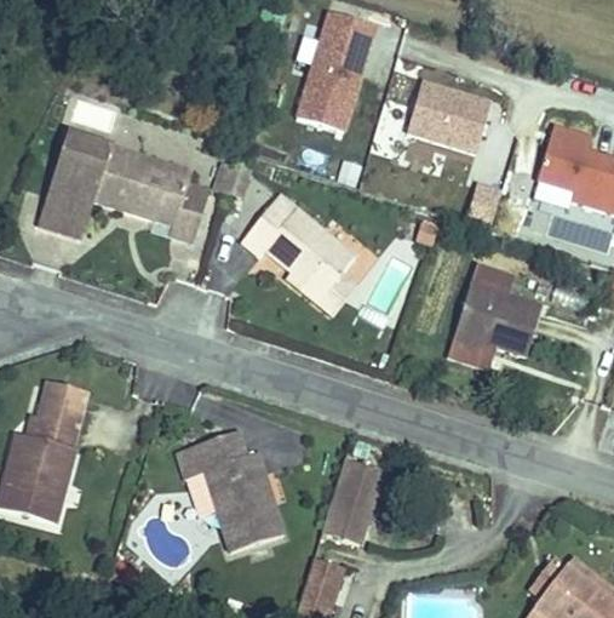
[(337,35),(342,18),(294,5),(290,22),(337,35)]
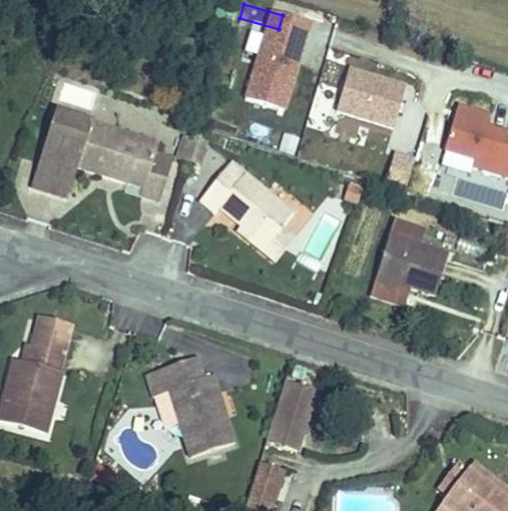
[(258,100),(279,29),(239,18),(218,89),(258,100)]
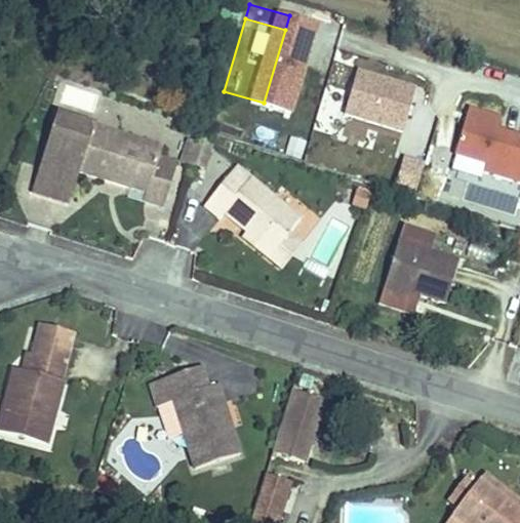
[(374,120),(387,78),(328,61),(317,104),(374,120)]
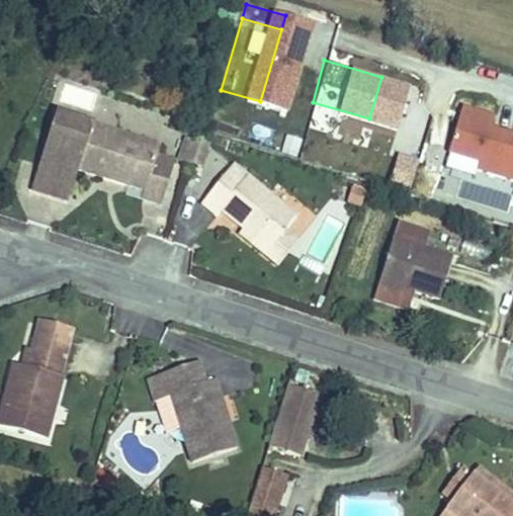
[(512,131),(461,116),(464,105),(433,96),(421,141),(452,149),(449,156),(488,167),(492,153),(509,158),(512,147),(512,131)]
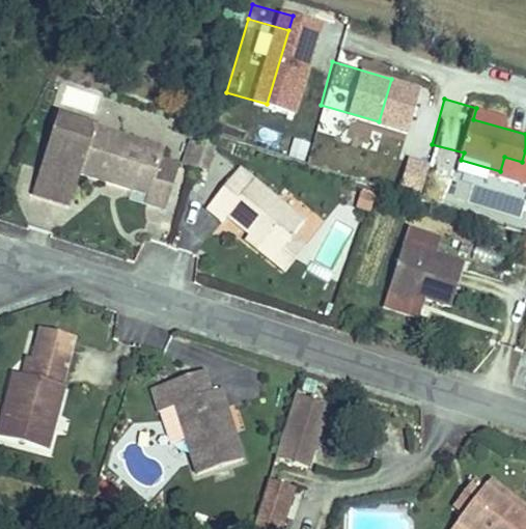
[(159,158),(161,150),(56,113),(32,182),(68,194),(77,171),(103,179),(106,170),(133,179),(130,189),(145,195),(159,158)]
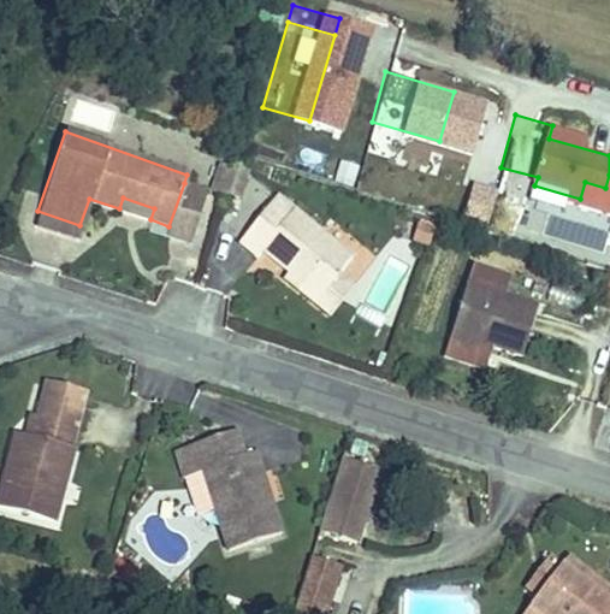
[(357,182),(362,161),(344,158),(339,178),(357,182)]
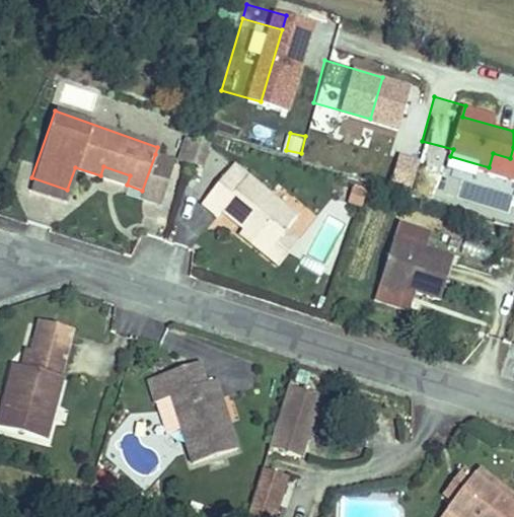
[(201,142),(197,152),(207,155),(212,140),(202,137),(201,142)]
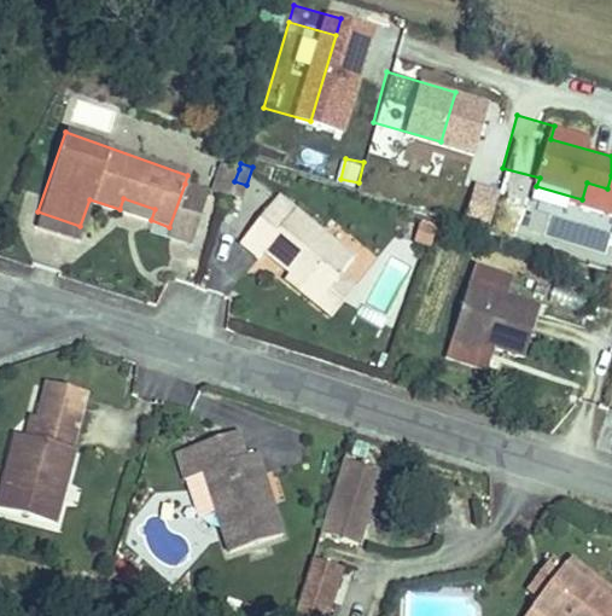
[(219,175),(234,181),(239,169),(222,164),(219,175)]
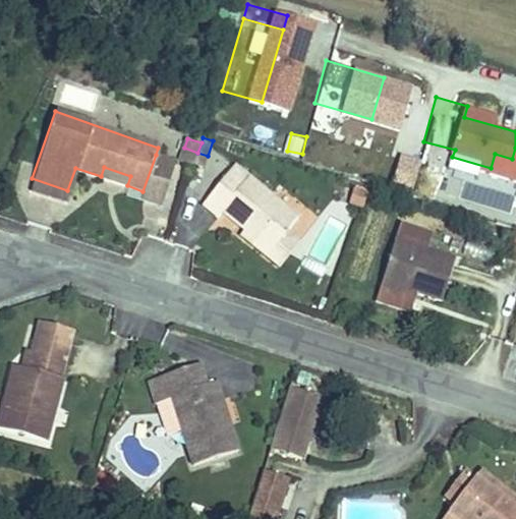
[(197,153),(184,148),(180,161),(193,165),(197,153)]
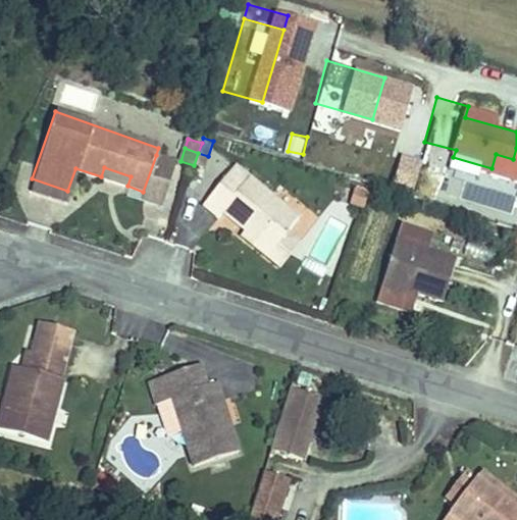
[(416,186),(425,158),(405,151),(396,178),(416,186)]
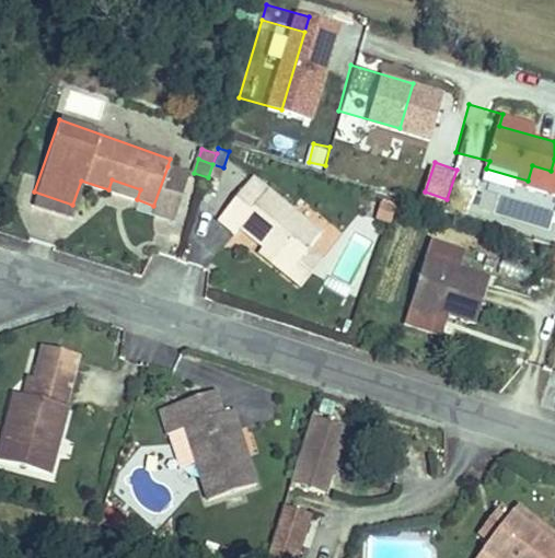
[(223,167),(212,164),(208,177),(219,181),(223,167)]
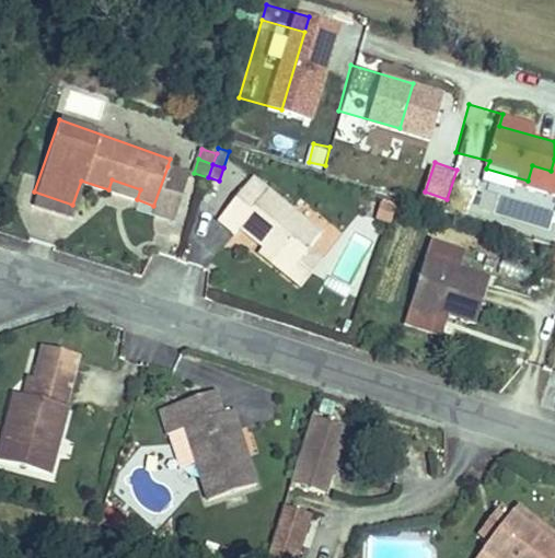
[(185,173),(168,166),(153,206),(152,211),(170,218),(185,173)]
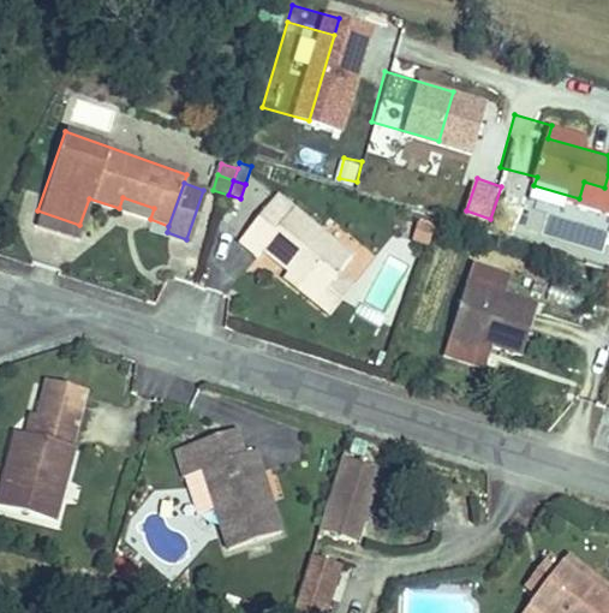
[(276,190),(238,240),(258,256),(264,248),(297,273),(322,293),(341,269),(354,251),(276,190)]
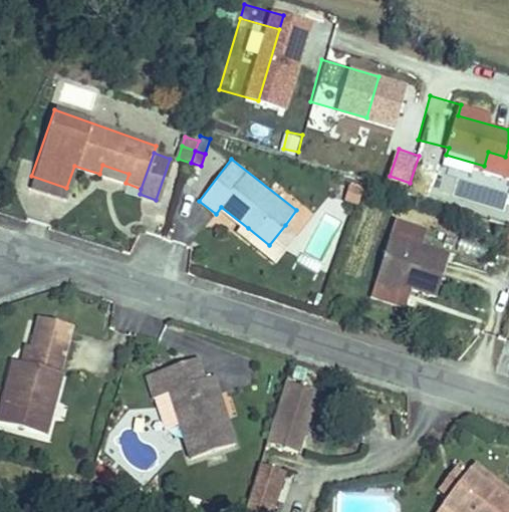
[(299,236),(285,225),(269,245),(248,228),(242,235),(278,263),(299,236)]
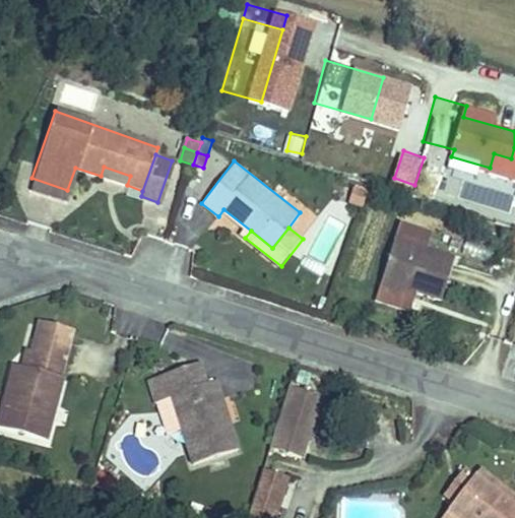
[(456,253),(411,240),(409,244),(393,239),(380,282),(410,292),(411,287),(413,279),(421,282),(419,289),(443,297),(456,253)]
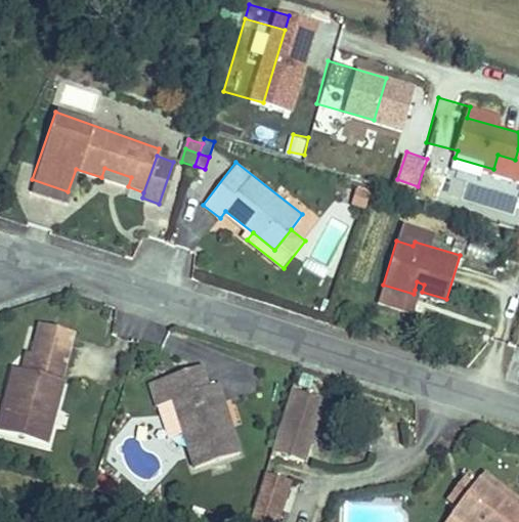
[(415,290),(422,292),(424,285),(417,281),(415,290)]
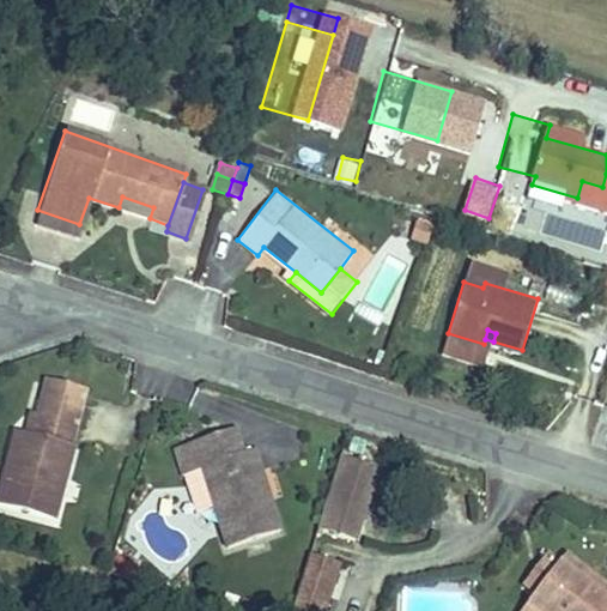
[(50,376),(42,406),(80,416),(87,386),(50,376)]
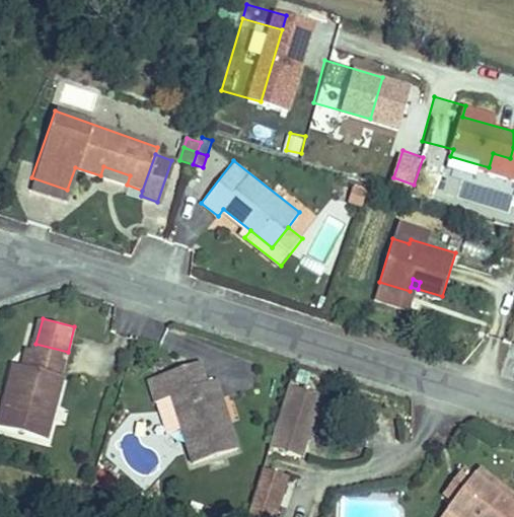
[(29,365),(35,344),(23,341),(18,362),(29,365)]
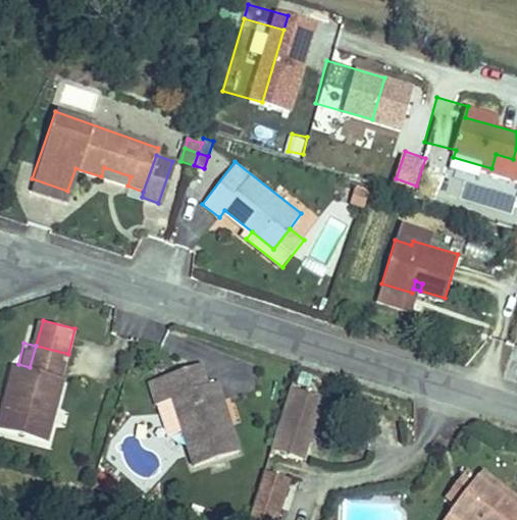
[(36,346),(30,367),(62,375),(68,354),(36,346)]
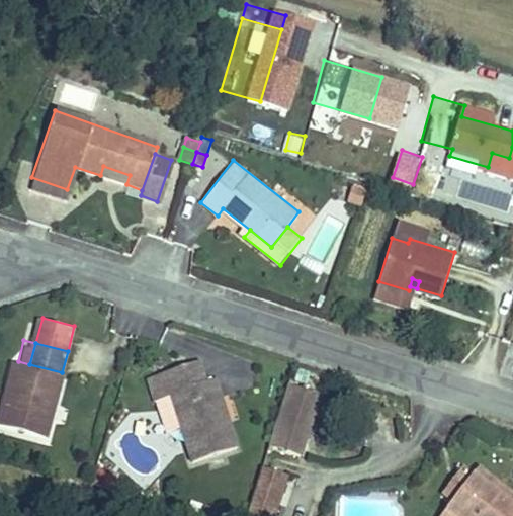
[(0,422),(50,435),(66,373),(62,372),(29,364),(18,361),(15,360),(0,418),(0,422)]
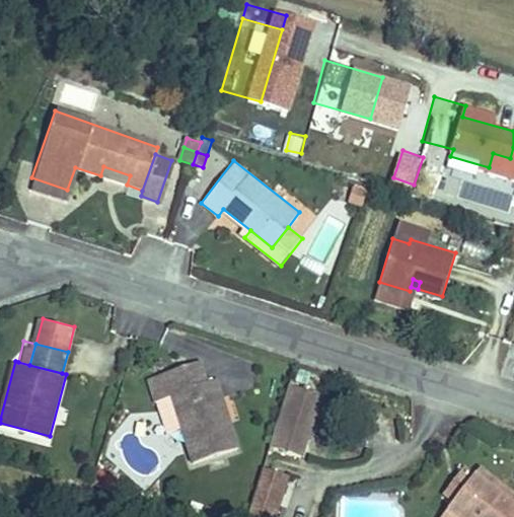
[(176,391),(199,459),(244,445),(236,421),(229,423),(222,398),(228,396),(222,376),(212,380),(207,361),(156,376),(162,396),(176,391)]
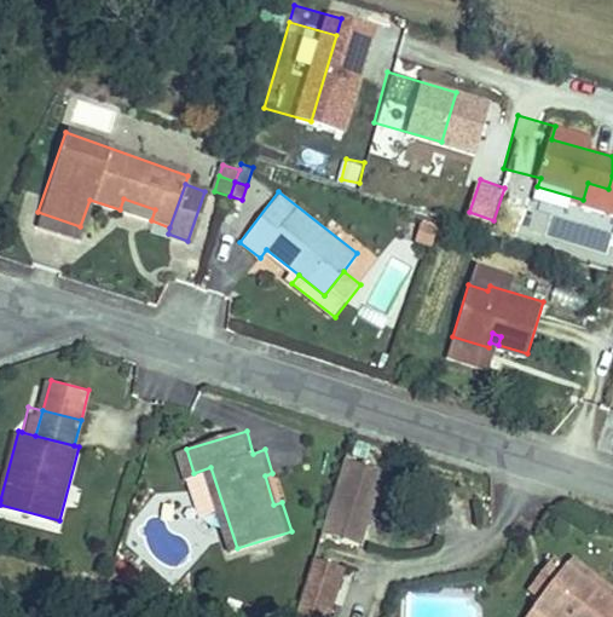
[(341,472),(322,531),(360,545),(383,474),(345,461),(341,472)]
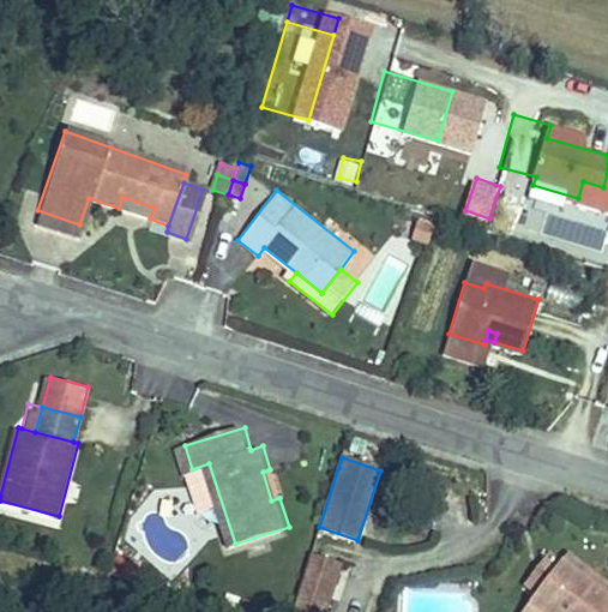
[(271,501),(280,498),(270,469),(263,472),(271,501)]
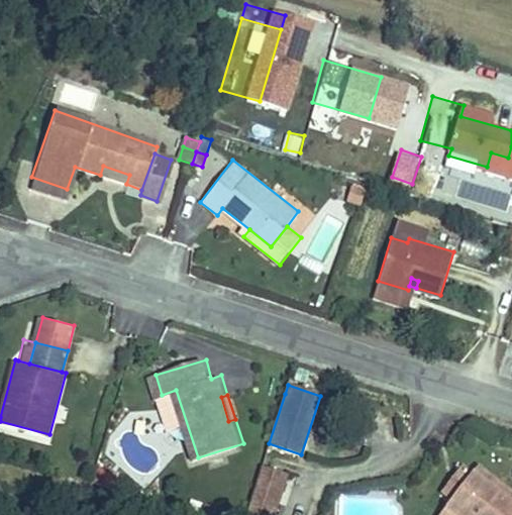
[(262,465),(244,514),(272,514),(286,473),(262,465)]
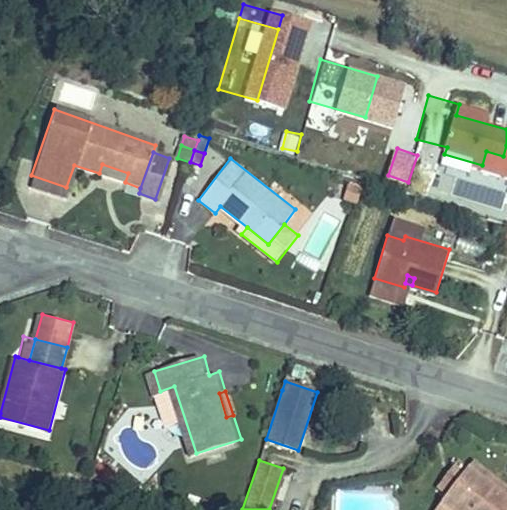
[(446,487),(457,495),(474,472),(464,463),(446,487)]
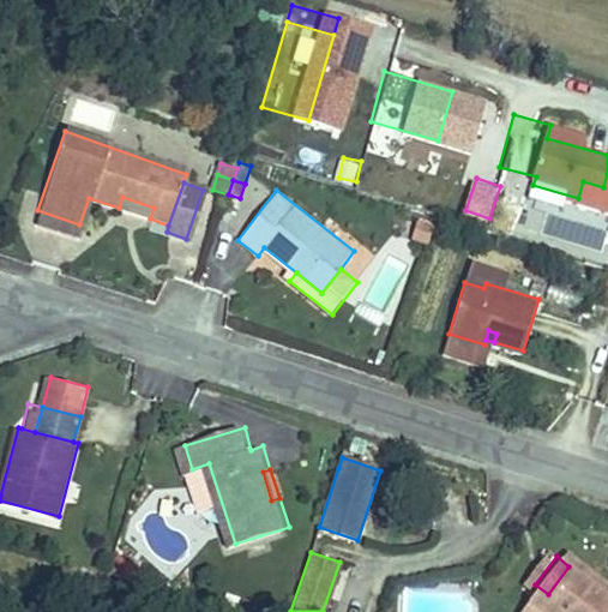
[(607,581),(577,556),(569,567),(607,595),(607,581)]
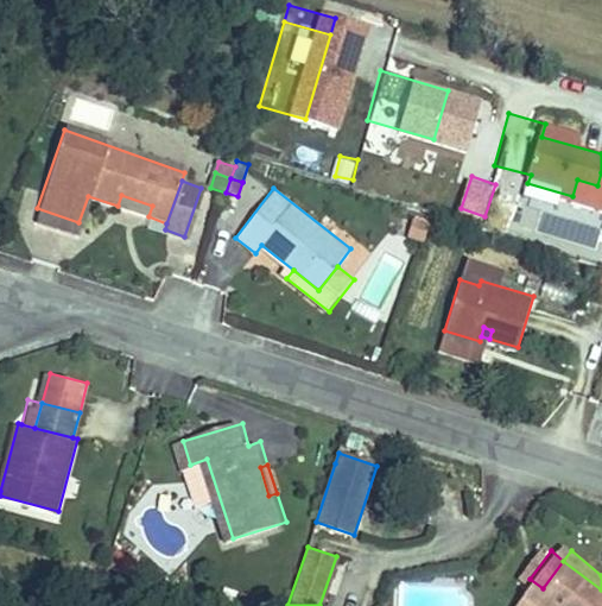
[(601,589),(563,561),(543,588),(528,605),(601,605),(601,589)]
